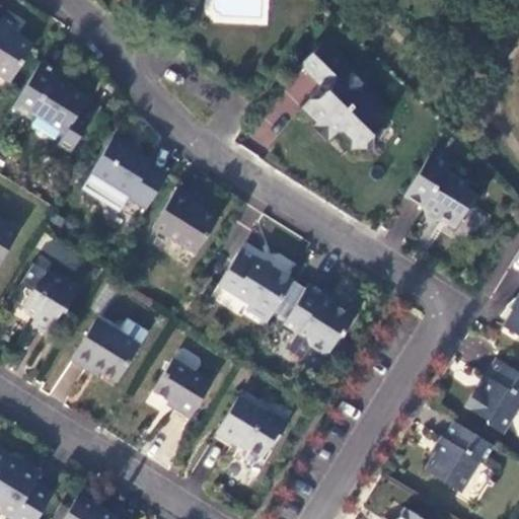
[(0,74),(10,81),(31,46),(12,33),(17,26),(2,16),(0,19),(0,74)]
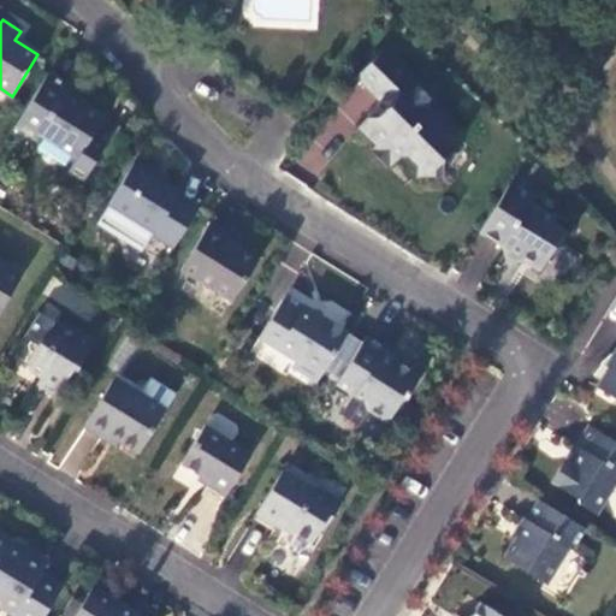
[(421,84),(385,48),(356,77),(394,114),(389,118),(367,118),(357,128),(375,146),(371,150),(388,167),(398,157),(406,157),(436,107),(436,102),(419,86),(421,84)]
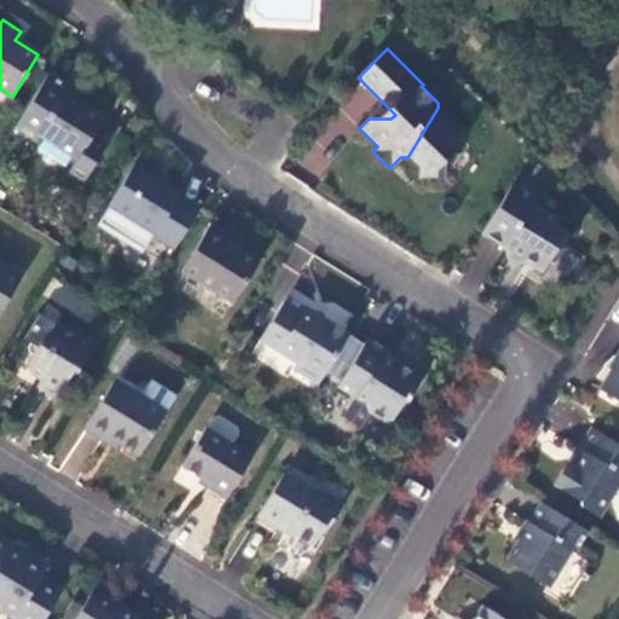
[(69,87),(47,74),(13,128),(35,142),(39,136),(76,158),(69,172),(84,181),(106,143),(93,134),(103,117),(64,94),(69,87)]
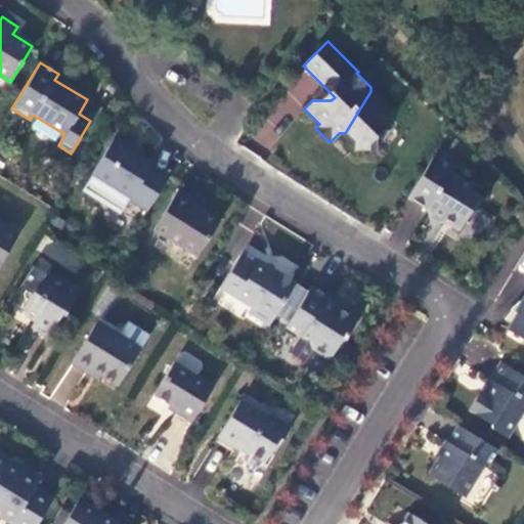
[(370,94),(370,91),(345,133),(346,133),(354,141),(354,149),(376,150),(375,137),(388,125),(378,116),(385,108),(370,94)]
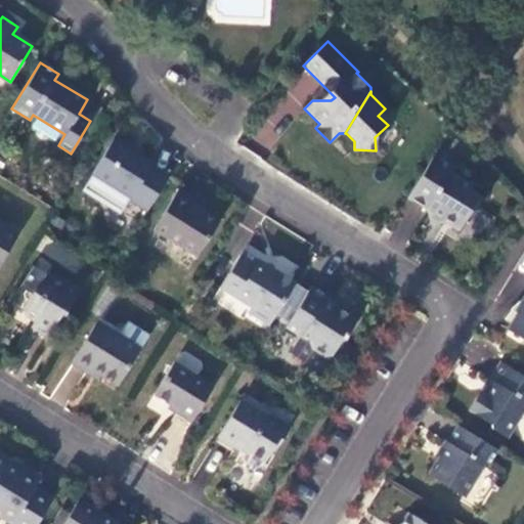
[(289,93),(262,119),(276,133),(303,107),(289,93)]
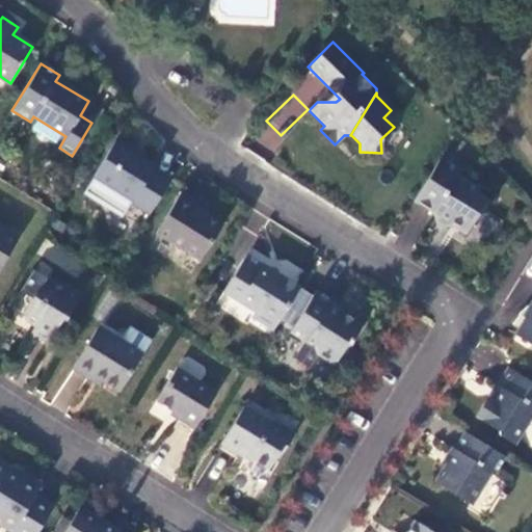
[(143,156),(115,139),(92,177),(95,178),(113,189),(131,201),(130,203),(149,214),(170,179),(153,168),(154,166),(141,158),(143,156)]
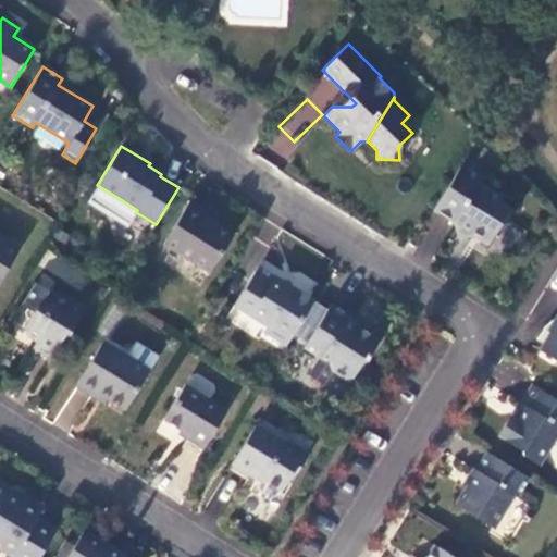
[(482,178),(461,165),(433,210),(455,224),(456,232),(466,237),(473,236),(487,245),(497,230),(505,227),(515,212),(497,201),(500,197),(478,184),(482,178)]
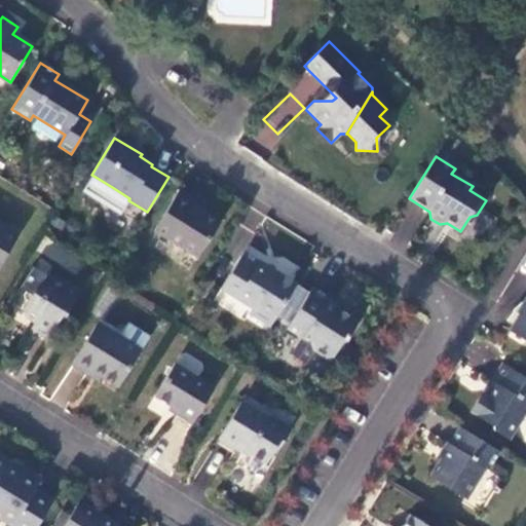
[(106,198),(112,187),(94,176),(86,186),(88,192),(100,199),(106,198)]
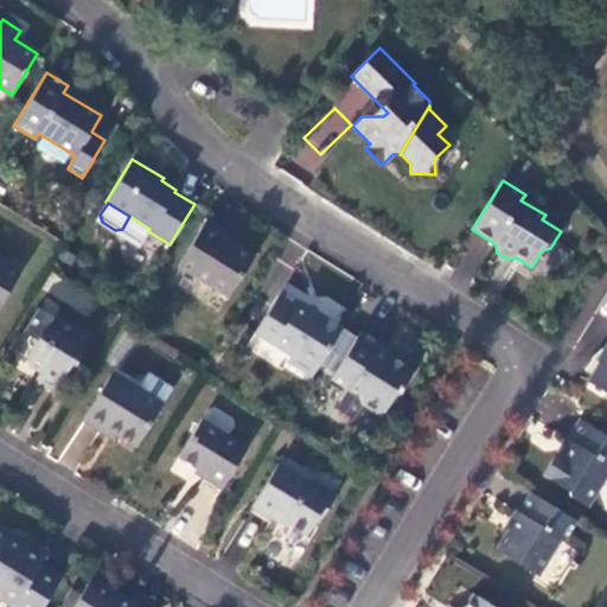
[(224,230),(206,219),(177,266),(228,298),(254,256),(221,235),(224,230)]
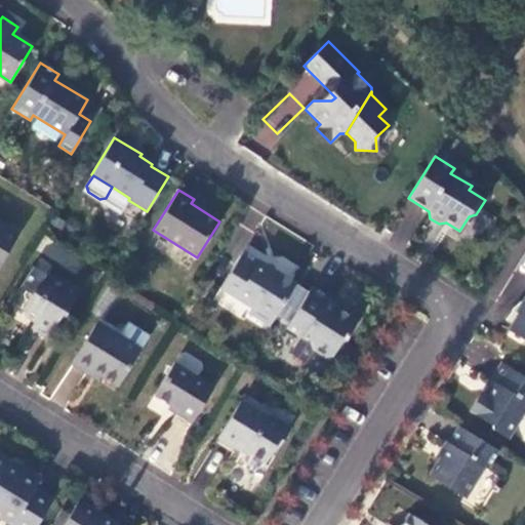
[(0,263),(17,236),(0,225),(0,263)]
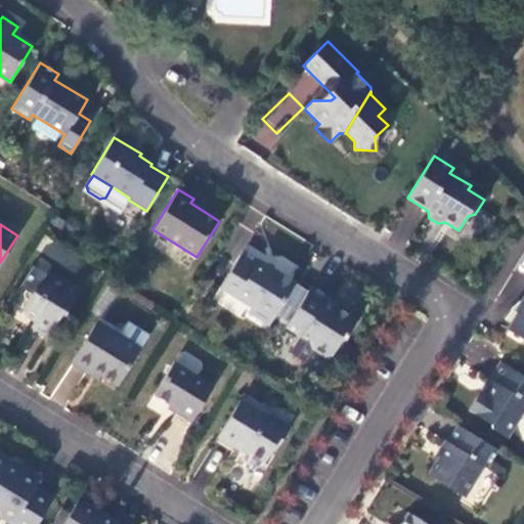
[(295,284),(242,250),(218,288),(250,307),(246,312),(268,326),(295,284)]
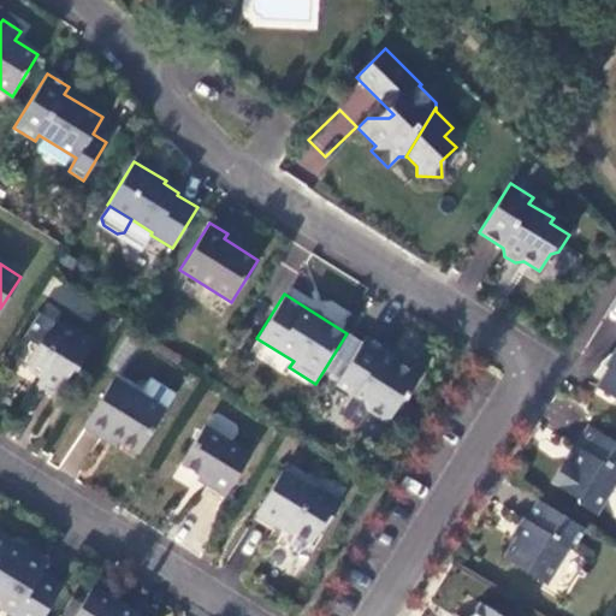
[(71,333),(40,314),(24,339),(36,347),(27,362),(29,369),(41,378),(35,386),(54,398),(72,368),(76,369),(92,343),(72,331),(71,333)]
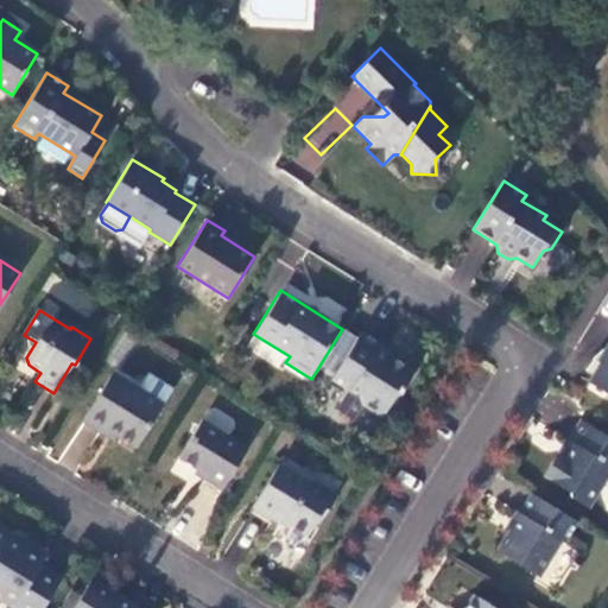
[(380,344),(360,333),(330,380),(359,398),(361,404),(377,415),(384,413),(396,394),(399,393),(412,372),(377,349),(380,344)]
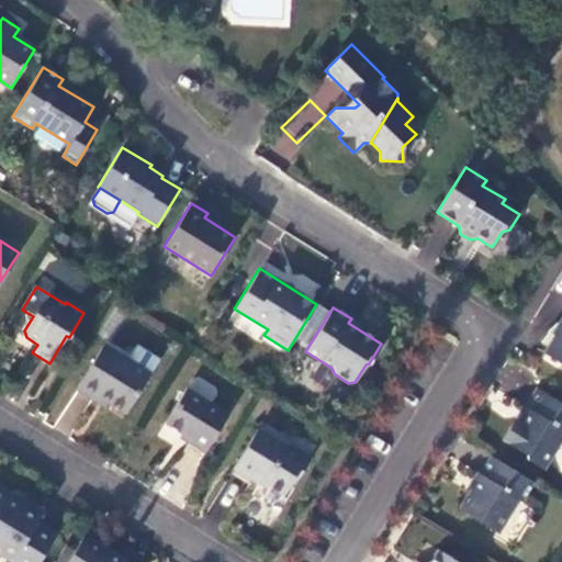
[(554,334),(543,353),(561,364),(561,328),(558,336),(554,334)]
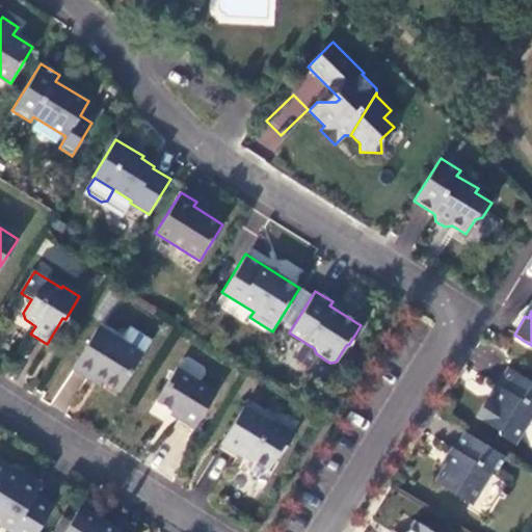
[(142,353),(98,326),(72,368),(89,379),(92,375),(118,391),(142,353)]
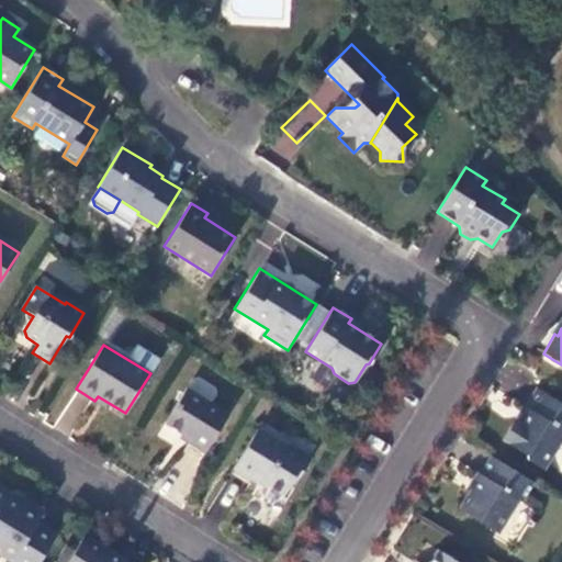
[(228,414),(187,388),(166,422),(190,439),(188,442),(204,452),(228,414)]
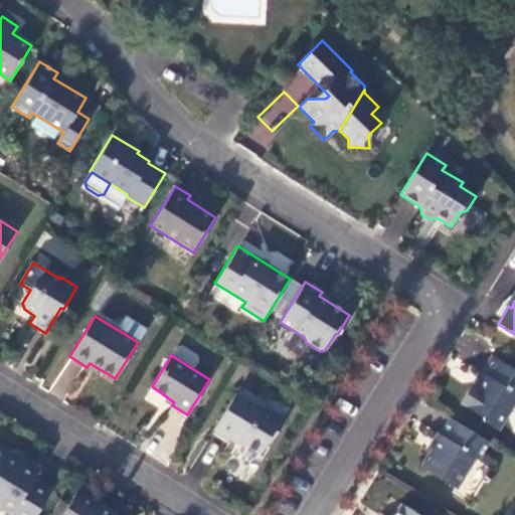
[(472,384),(460,403),(481,416),(482,420),(497,430),(514,400),(514,370),(492,356),(481,374),(483,375),(476,387),(472,384)]
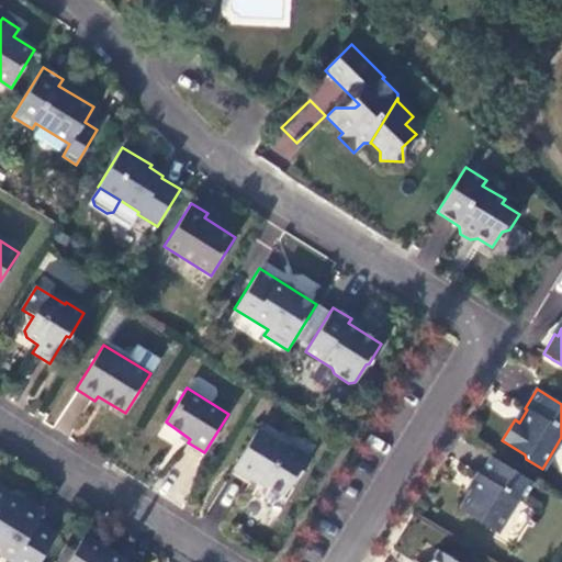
[(285,446),(258,428),(234,468),(253,479),(255,476),(283,495),(293,480),(295,482),(311,458),(287,444),(285,446)]
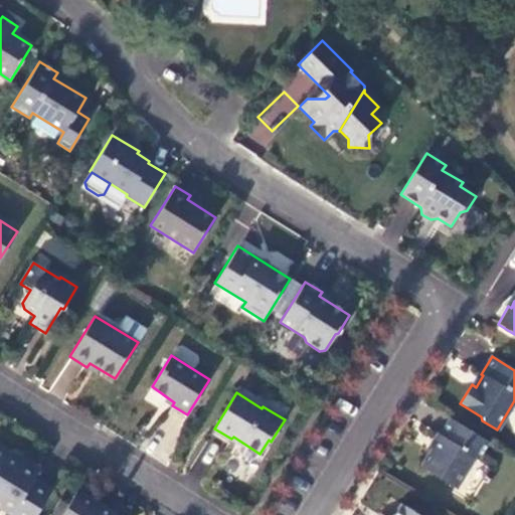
[(489,443),(451,418),(420,467),(455,488),(474,458),(478,461),(489,443)]
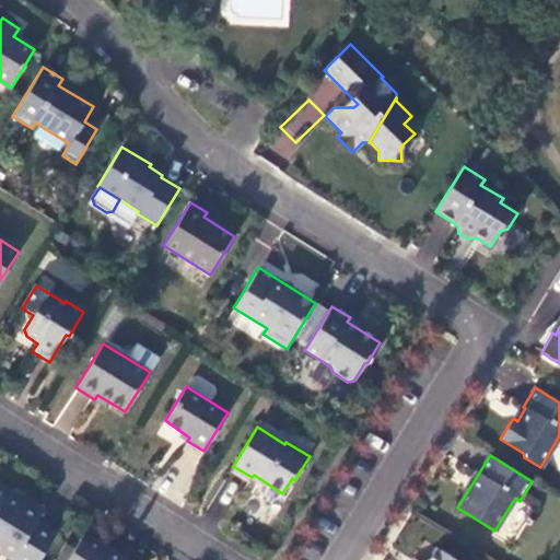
[(13,493),(0,485),(0,550),(12,558),(10,559),(38,559),(56,534),(36,522),(43,512),(24,500),(23,502),(12,496),(13,493)]
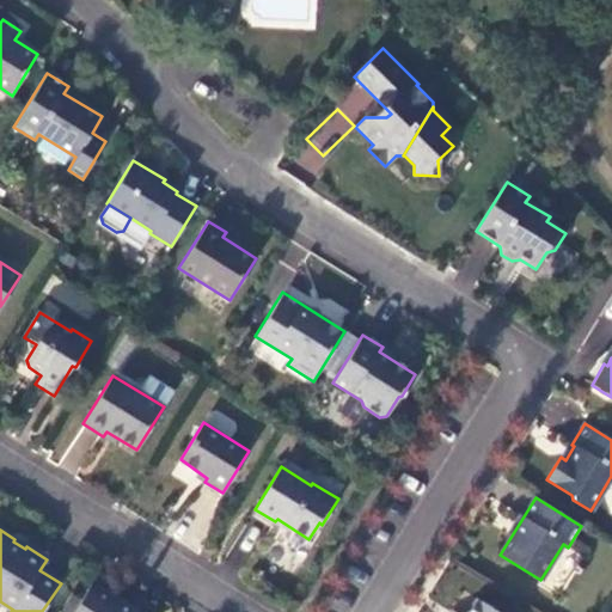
[(136,611),(91,583),(73,611),(136,611)]
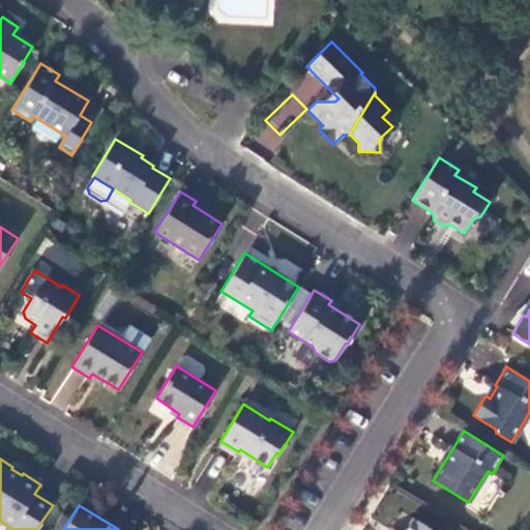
[(430,529),(412,519),(405,529),(430,529)]
